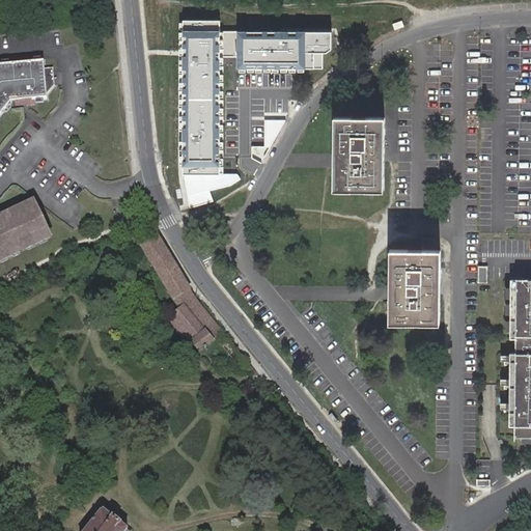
[(222,20),(180,20),(182,175),(221,176),(222,20)]
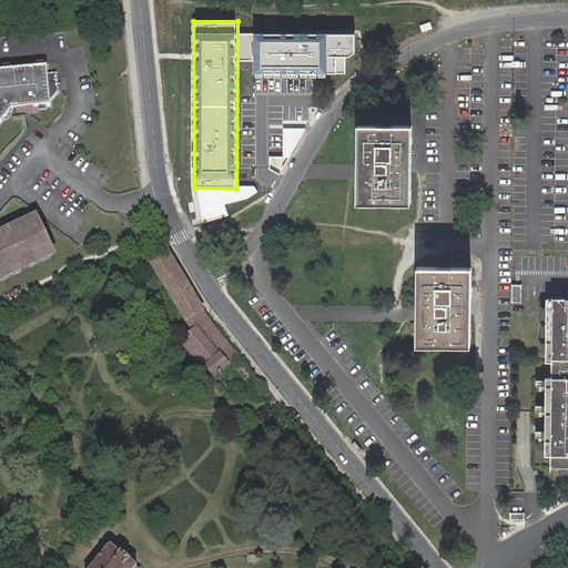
[(358,33),(255,32),(255,74),(330,75),(330,58),(353,58),(358,52),(358,33)]
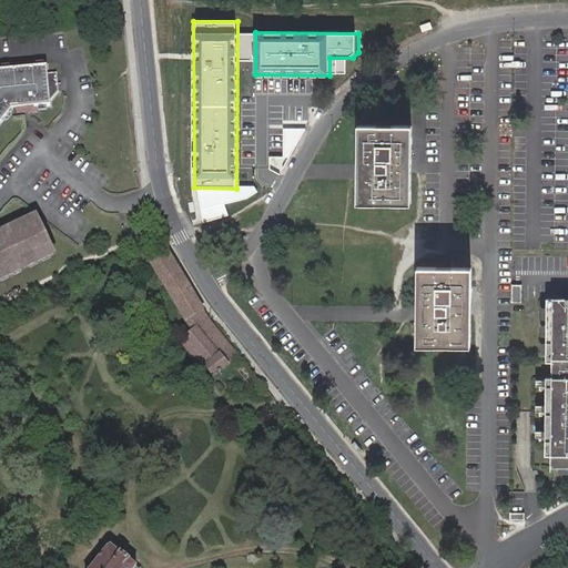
[(0,281),(57,254),(38,216),(0,233),(0,124),(11,110),(13,108),(19,108),(19,112),(36,110),(36,108),(51,107),(50,102),(59,92),(58,73),(48,74),(47,67),(0,71),(0,281)]
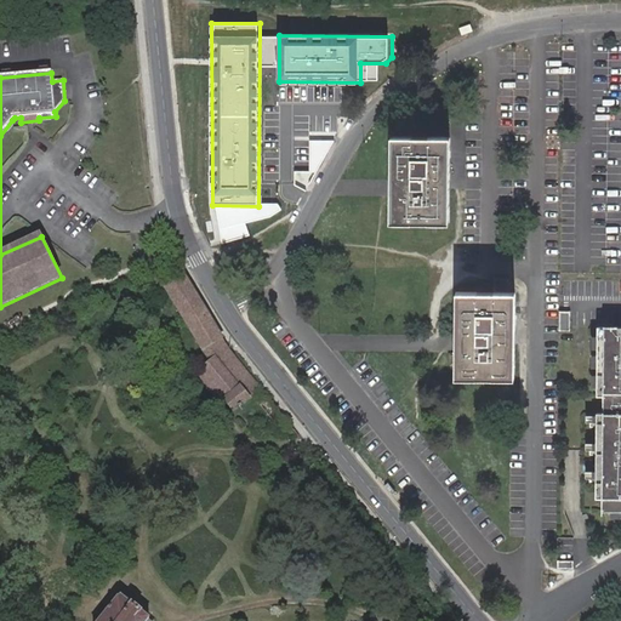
[(307,192),(337,135),(311,132),(297,182),(307,192)]
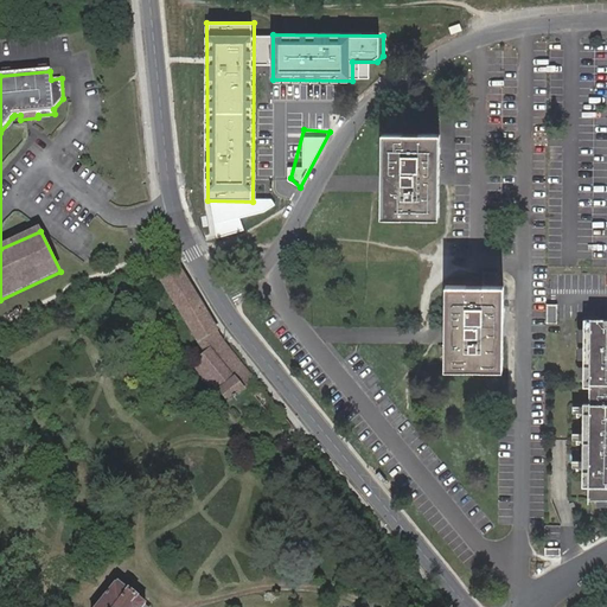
[(384,183),(384,217),(438,217),(438,134),(384,134),(384,183)]
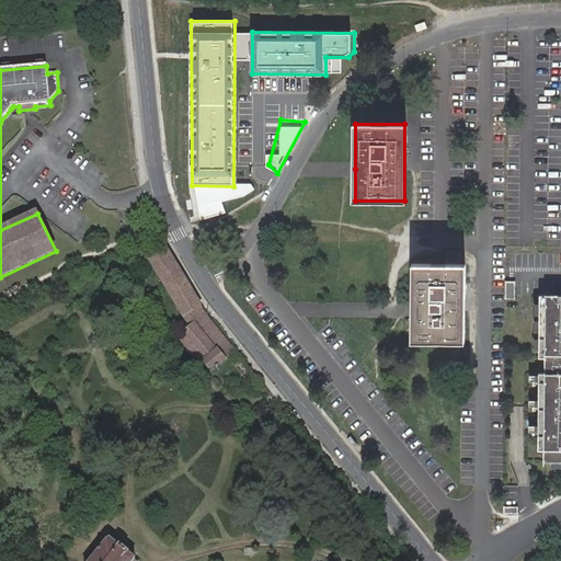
[(233,186),(192,185),(195,207),(216,203),(215,198),(244,192),(243,186),(233,186)]
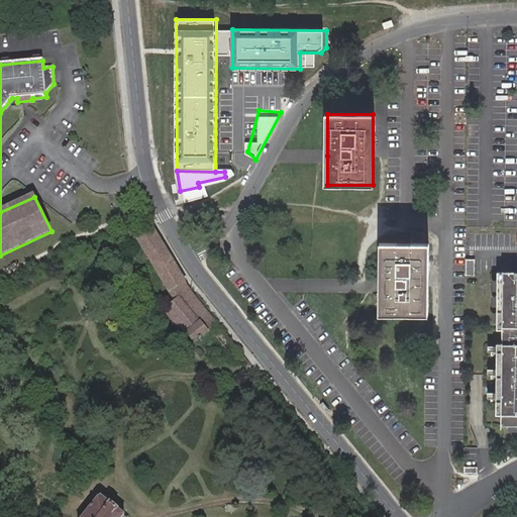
[(137,219),(144,216),(141,210),(134,213),(137,219)]
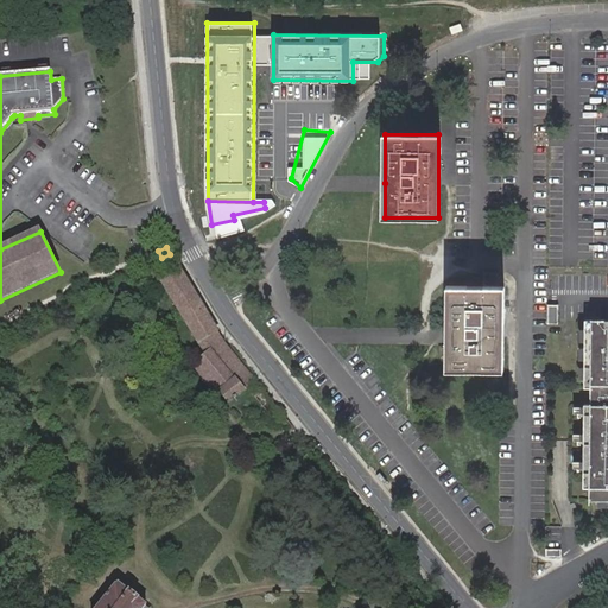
[(219,334),(181,270),(162,282),(197,342),(207,355),(223,341),(219,334)]
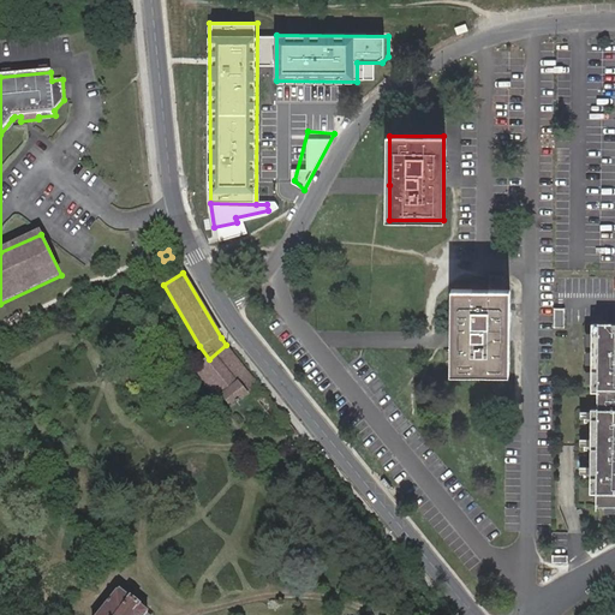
[(454,375),(507,375),(507,291),(495,290),(455,290),(454,375)]
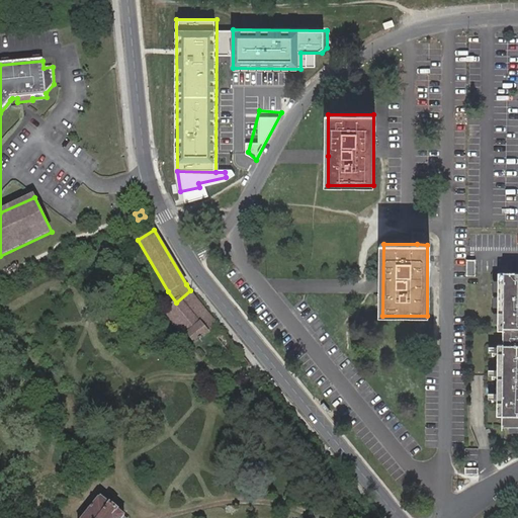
[(517,271),(499,271),(497,330),(504,330),(503,344),(498,344),(497,415),(502,415),(502,426),(508,426),(509,431),(517,431),(517,271)]
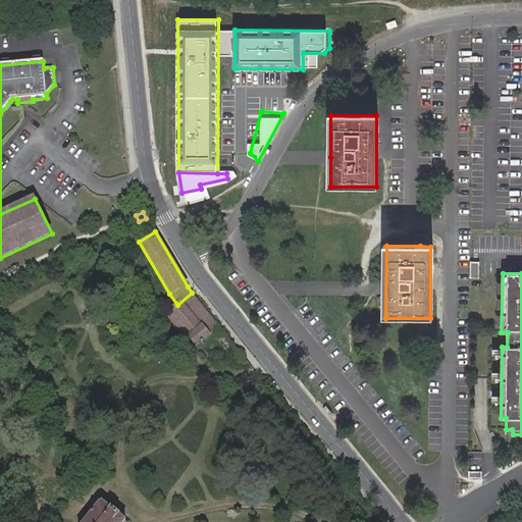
[(192,293),(177,305),(169,312),(188,335),(196,347),(214,332),(218,337),(223,333),(219,327),(192,293)]
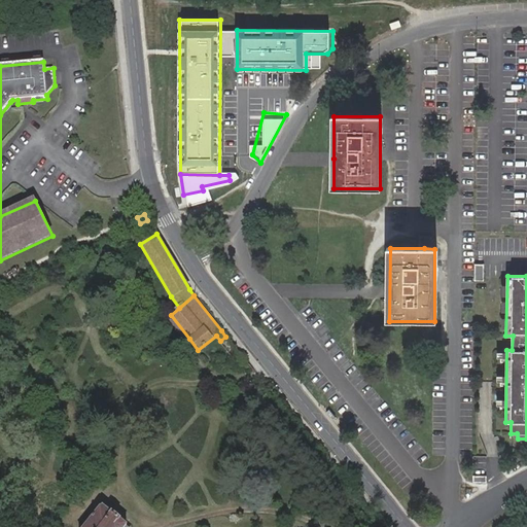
[(185,342),(189,339),(171,315),(167,318),(185,342)]
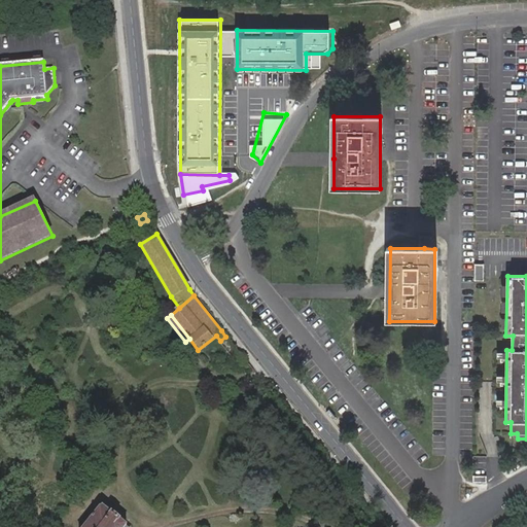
[(242,356),(225,337),(220,341),(236,361),(242,356)]
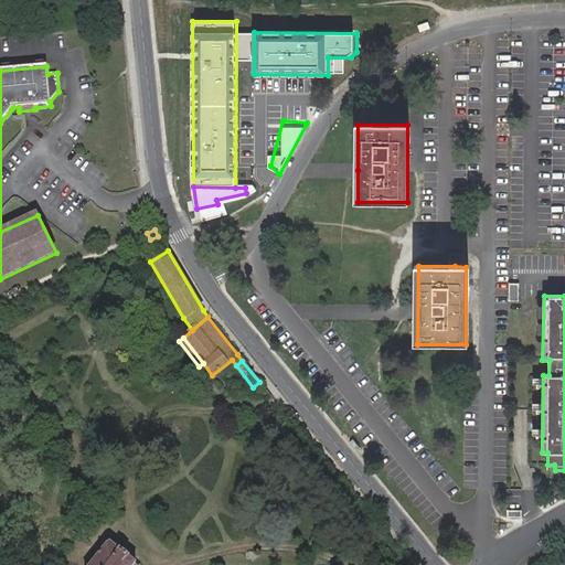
[(81,511),(88,503),(77,494),(71,502),(81,511)]
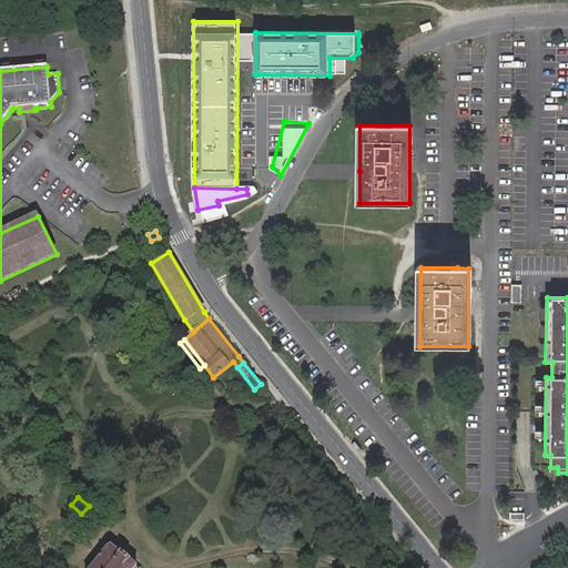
[(134,567),(135,567),(110,546),(92,567),(134,567)]
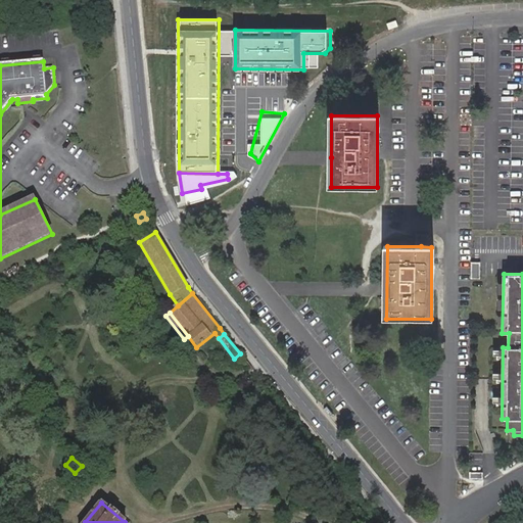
All buildings are outlined.
